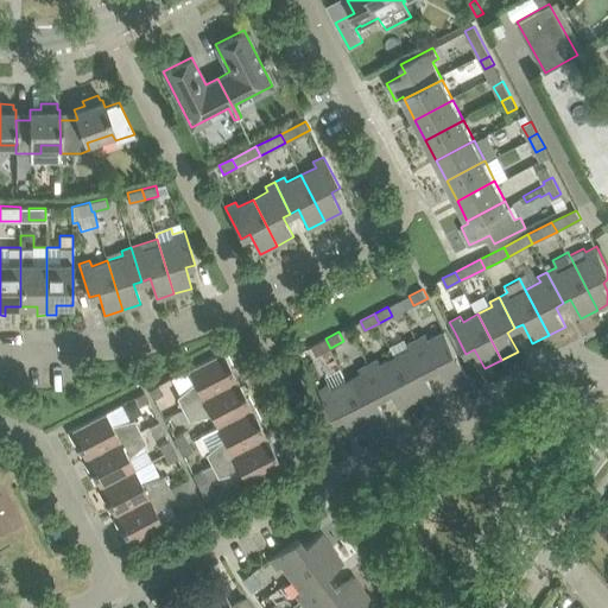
[(426,334),(417,339),(434,371),(441,366),(451,386),(468,377),(445,331),(429,339),(426,334)]
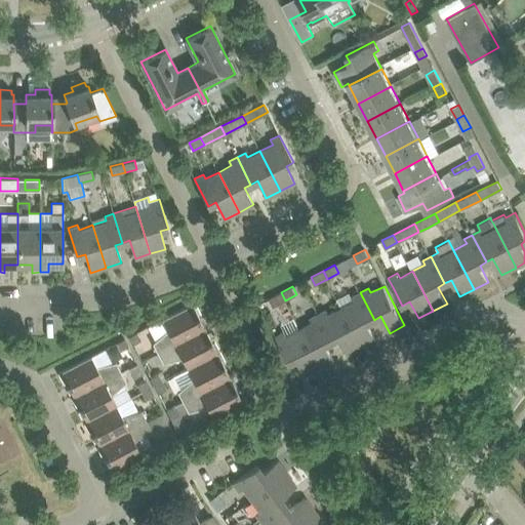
[(274,307),(285,300),(281,292),(270,298),(274,307)]
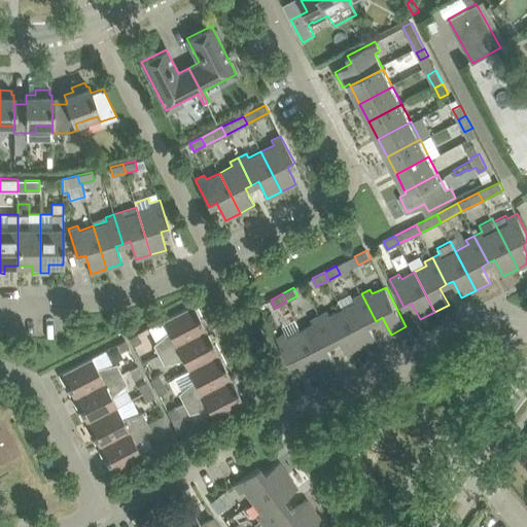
[(353,297),(355,303),(343,309),(363,349),(378,342),(369,324),(376,321),(361,293),(353,297)]
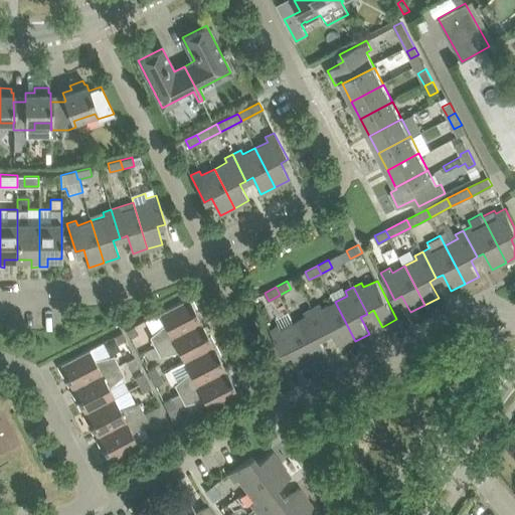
[(150,336),(155,346),(201,322),(194,308),(196,307),(191,296),(145,320),(152,334),(150,336)]
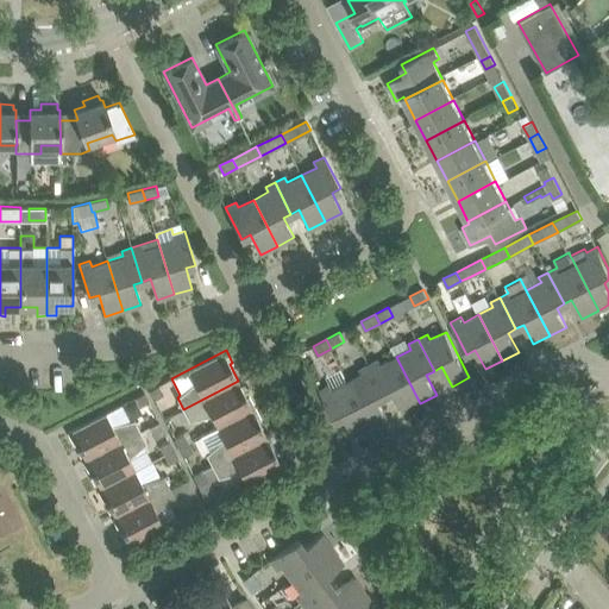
[(396,357),(381,365),(377,360),(369,364),(385,396),(394,391),(403,412),(420,403),(396,357)]
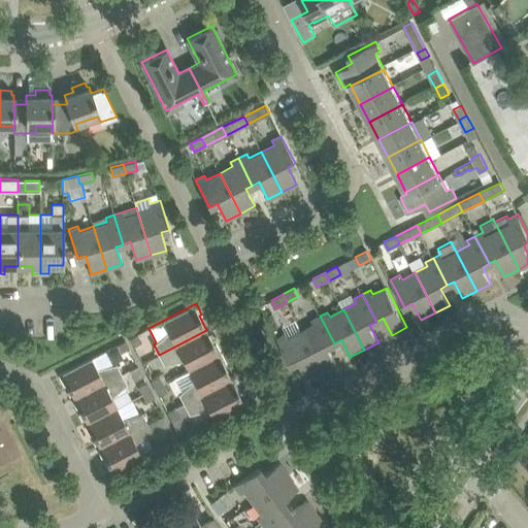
[(328,347),(334,343),(320,316),(311,320),(315,325),(302,331),(322,371),(336,364),(328,347)]
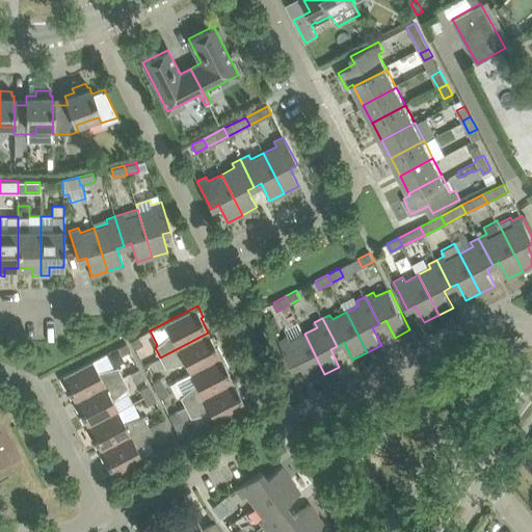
[(165,368),(185,363),(190,373),(220,357),(208,333),(160,357),(154,361),(158,369),(164,366),(165,368)]
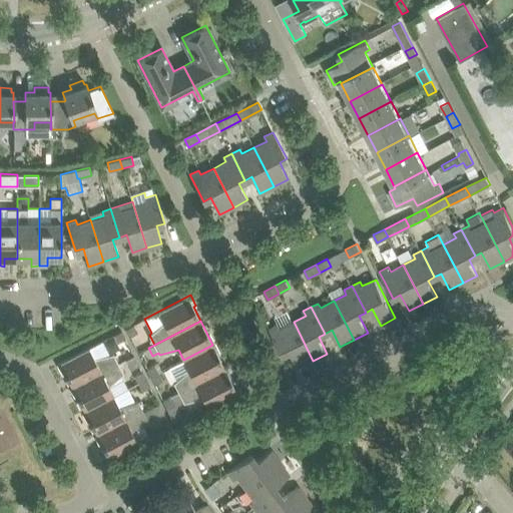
[(300,368),(313,361),(294,322),(281,328),(279,324),(270,329),(284,355),(291,351),(300,368)]
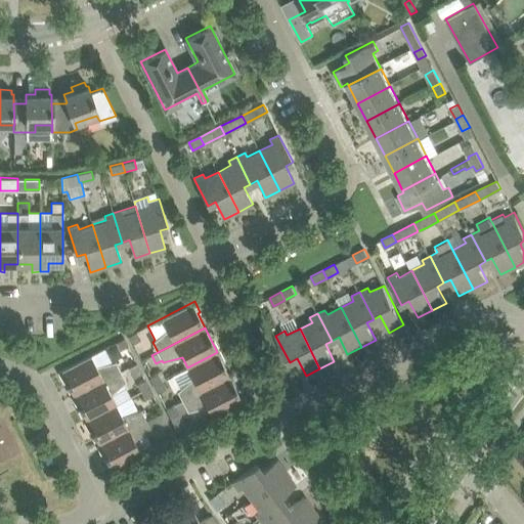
[(136,331),(128,335),(132,343),(140,339),(136,331)]
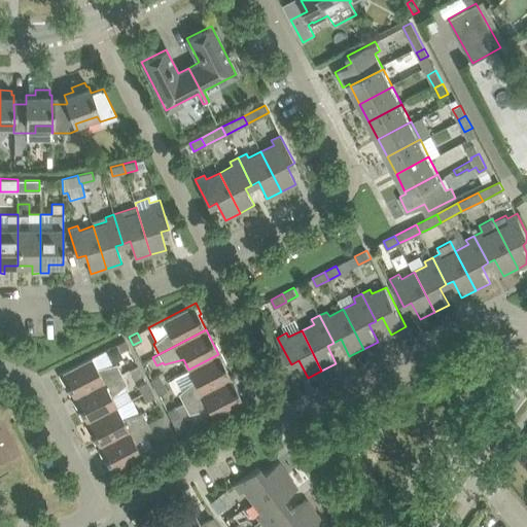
[(129,347),(125,340),(116,344),(120,352),(129,347)]
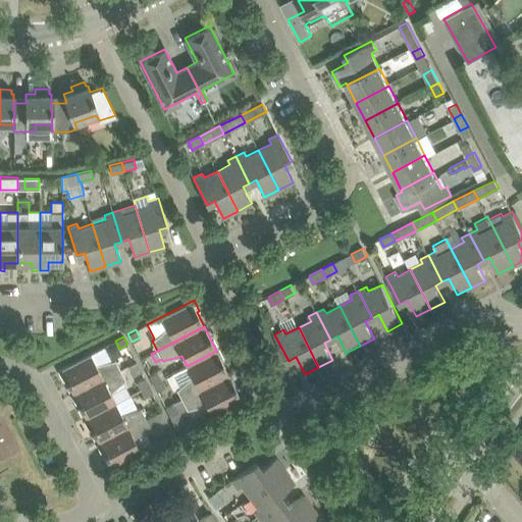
[(176,389),(177,390),(181,399),(228,375),(216,351),(187,366),(170,374),(178,388),(176,389)]
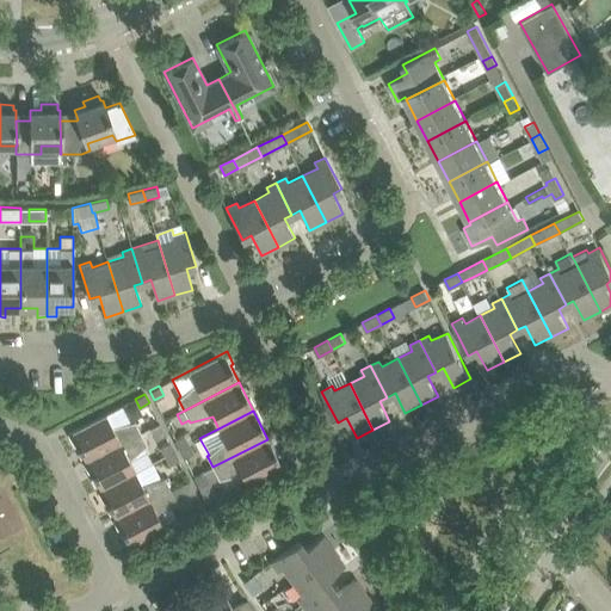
[(78,445),(86,461),(141,432),(135,420),(112,426),(105,413),(68,433),(74,446),(78,445)]
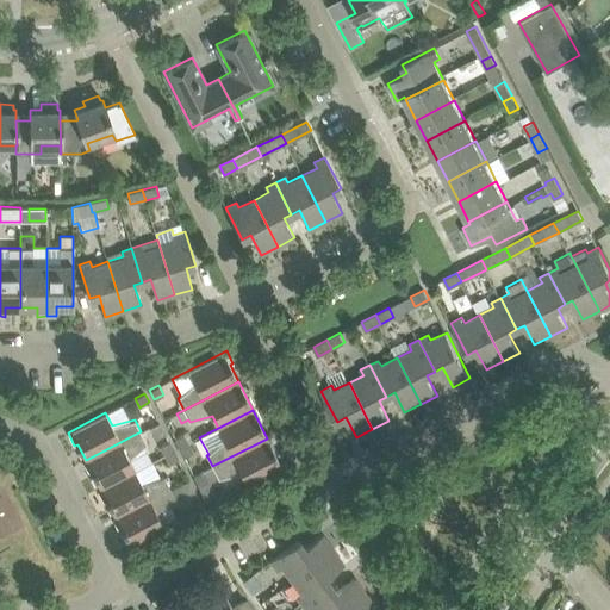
[(157,423),(148,428),(154,439),(163,435),(157,423)]
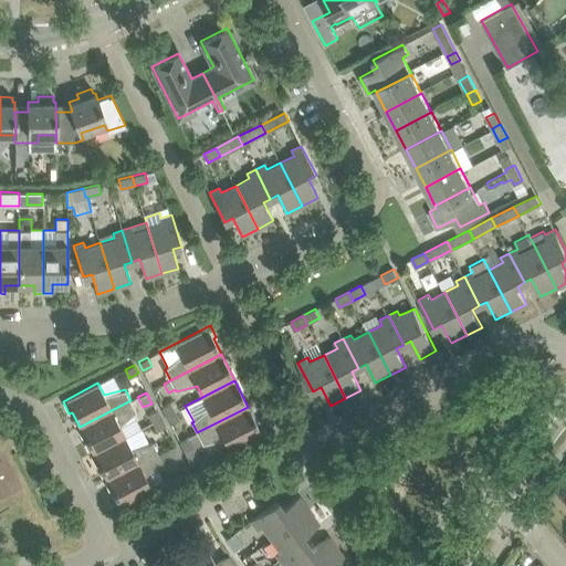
[(136,411),(135,409),(130,400),(80,427),(93,453),(125,437),(119,426),(136,411)]
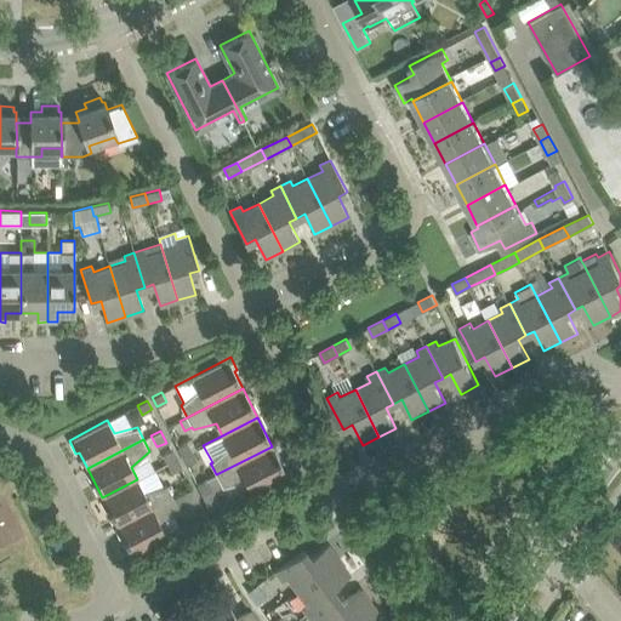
[(177,446),(182,456),(192,451),(187,442),(177,446)]
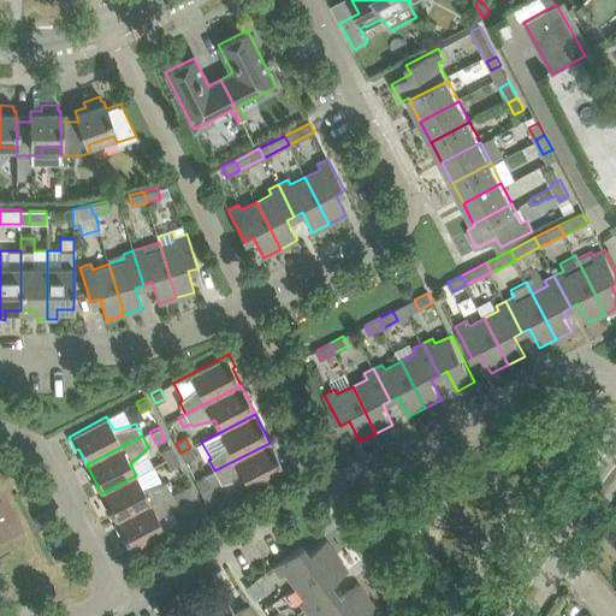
[(278,458),(270,443),(214,471),(220,483),(243,477),(250,490),(289,471),(282,457),(278,458)]
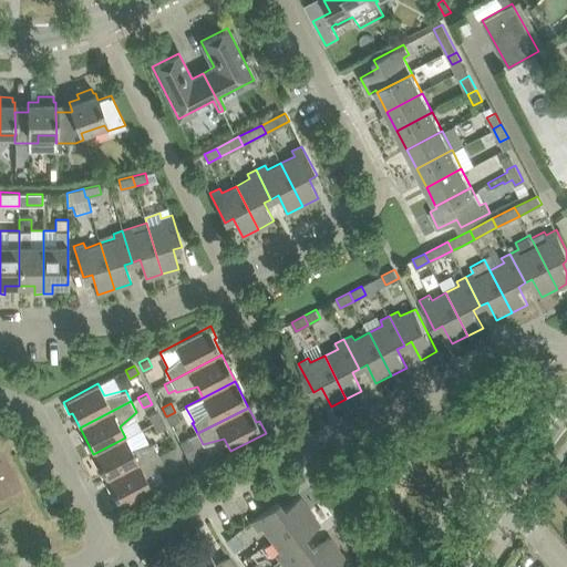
[(148,414),(153,423),(162,419),(157,410),(148,414)]
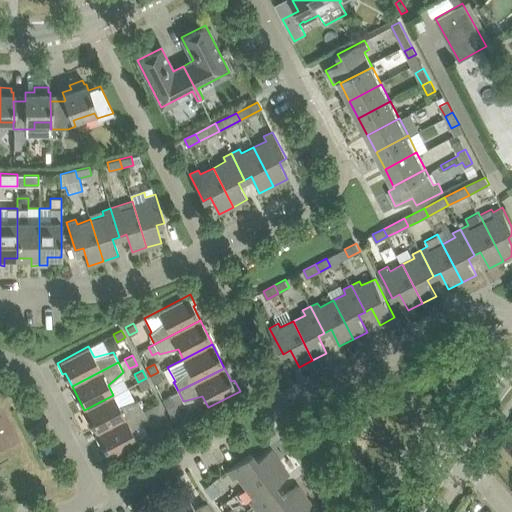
[(162,379),(158,372),(150,376),(154,383),(162,379)]
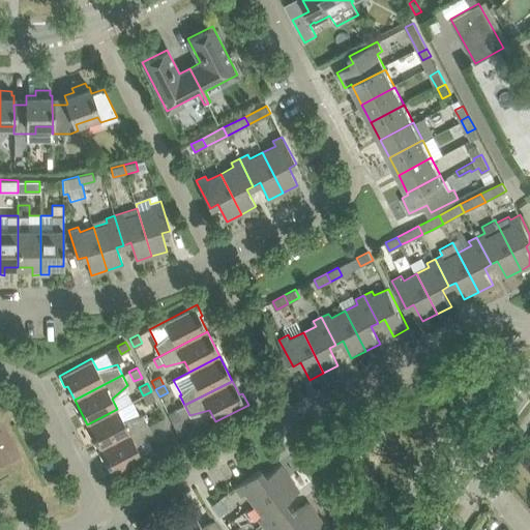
[(155,399),(151,391),(143,395),(147,403),(155,399)]
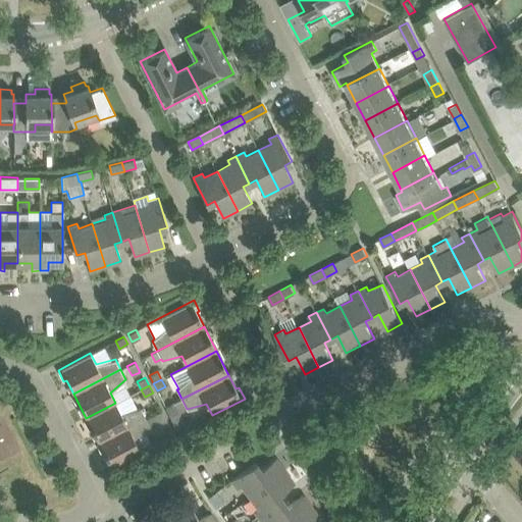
[(115,403),(86,418),(99,442),(146,418),(141,408),(121,413),(115,403)]
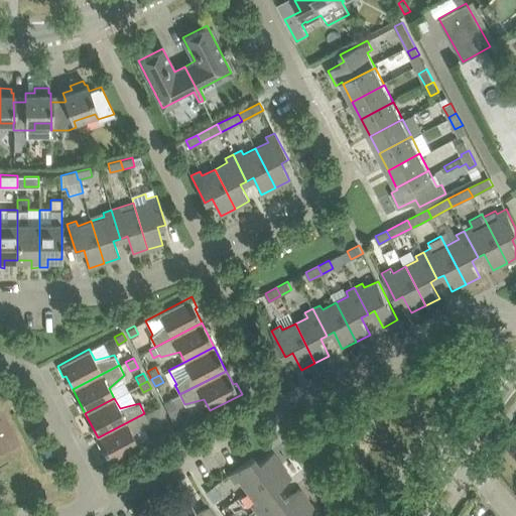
[(184,423),(171,398),(164,402),(176,427),(184,423)]
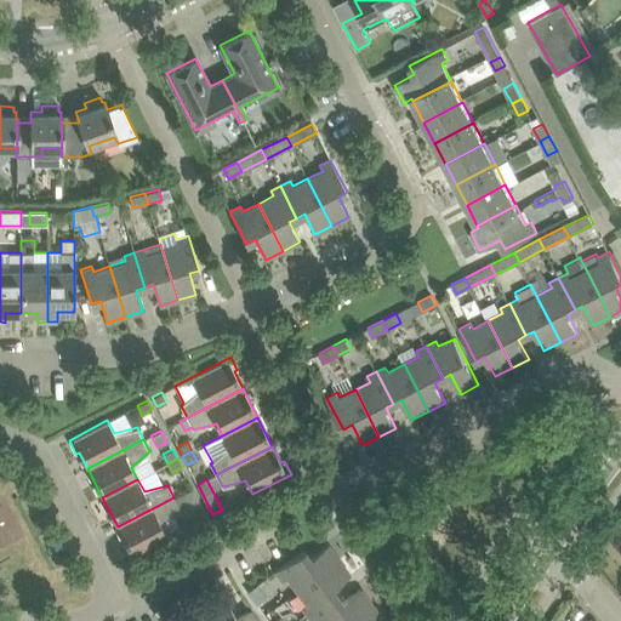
[(192,488),(174,497),(118,527),(125,542),(123,543),(130,557),(167,537),(161,524),(180,508),(177,505),(181,503),(182,506),(198,499),(192,488)]
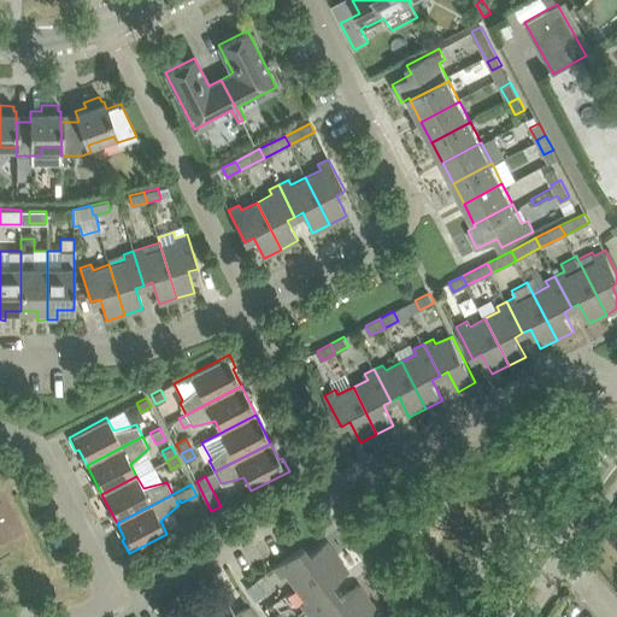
[(286,574),(295,587),(338,556),(327,540),(309,553),(303,546),(274,568),(281,577),(286,574)]
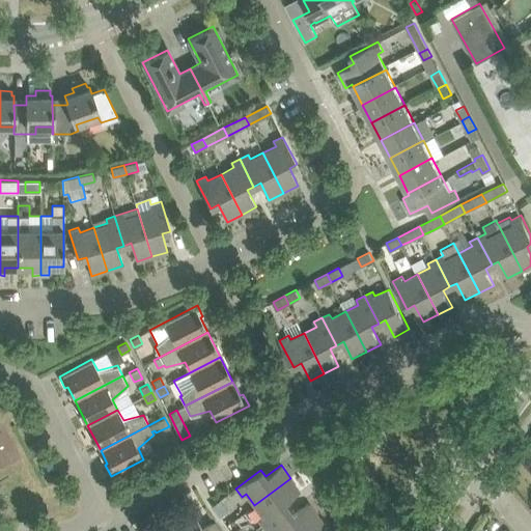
[(300,492),(290,478),(254,505),(262,516),(258,520),(264,527),(289,508),(284,503),(300,492)]
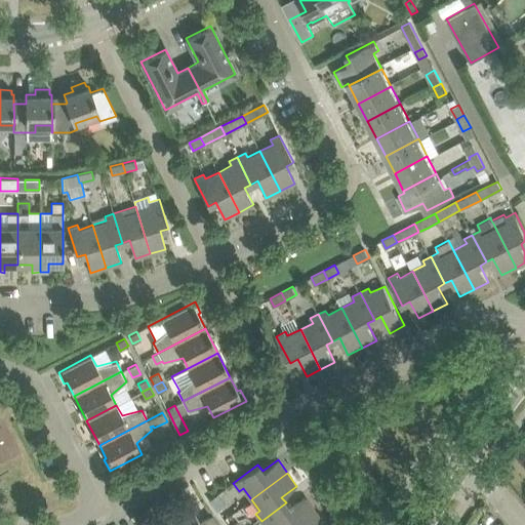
[(216,494),(211,497),(209,499),(217,510),(225,505),(216,494)]
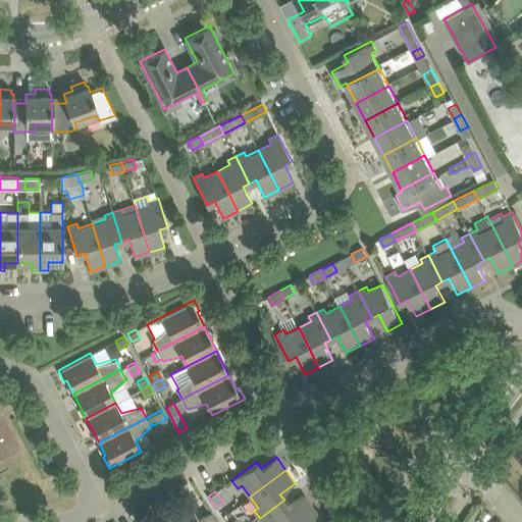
[(262,521),(293,521),(313,508),(304,494),(289,506),(284,500),(260,518),(262,521)]
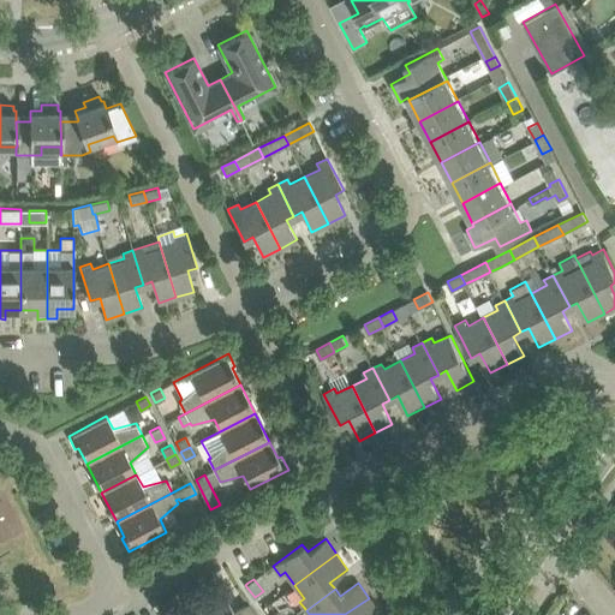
[(225,593),(185,614),(257,614),(249,602),(233,610),(225,593)]
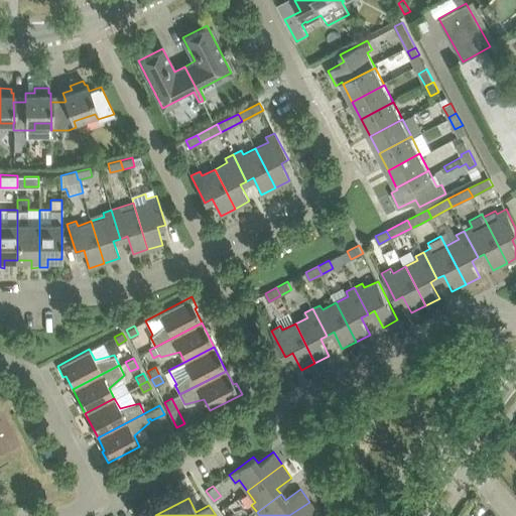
[(315,515),(318,514),(309,502),(289,515),(315,515)]
